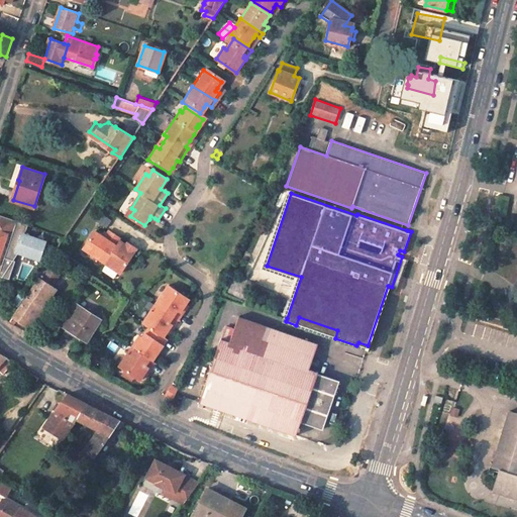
[(0,230),(7,233),(6,234),(12,236),(17,221),(0,215),(0,230)]
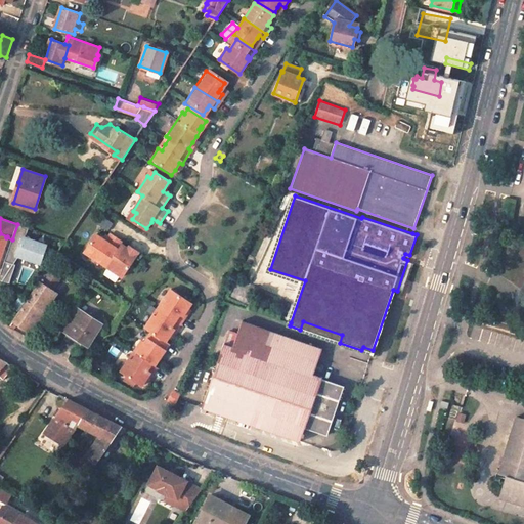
[(30,227),(17,224),(12,239),(5,261),(14,264),(19,256),(41,263),(43,256),(44,256),(46,252),(45,252),(47,245),(36,241),(36,239),(30,237),(30,238),(27,237),(30,227)]
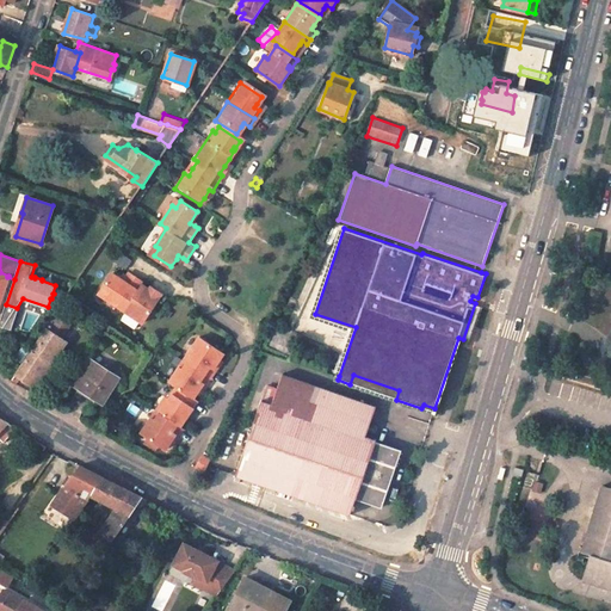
[(142,322),(164,294),(155,288),(150,294),(148,292),(150,289),(142,283),(144,282),(130,272),(128,276),(124,279),(122,278),(113,272),(102,289),(109,294),(106,297),(142,322)]
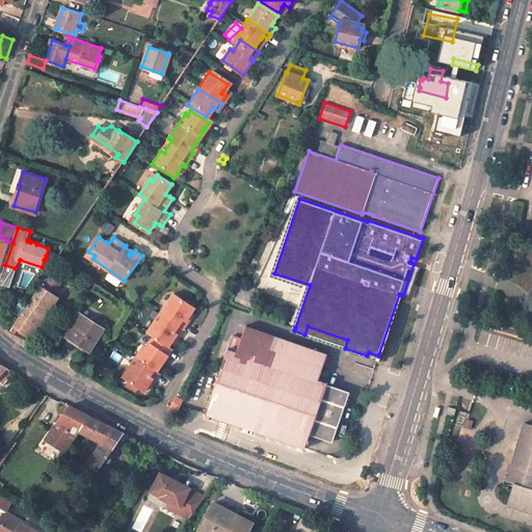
[(414,264),(403,295),(409,297),(420,266),(414,264)]
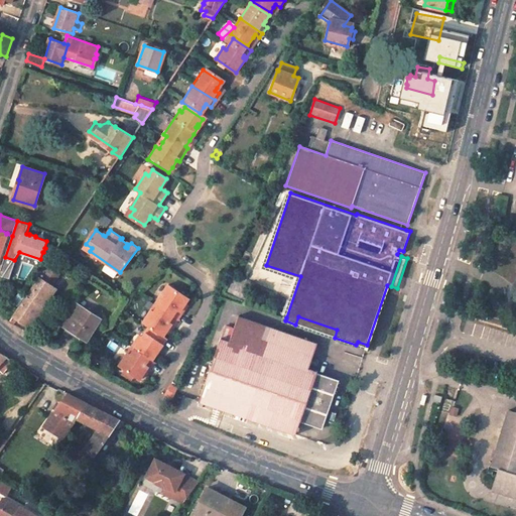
[(14,260),(5,257),(0,271),(0,274),(10,277),(16,261),(14,260)]
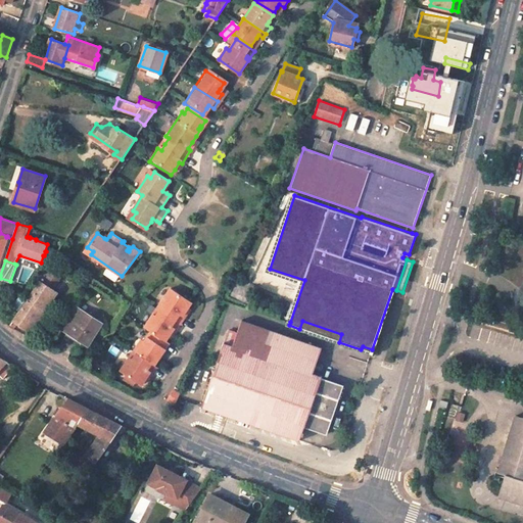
[(48,268),(13,319),(28,329),(45,304),(48,306),(57,292),(54,290),(54,289),(51,287),(59,275),(48,268)]
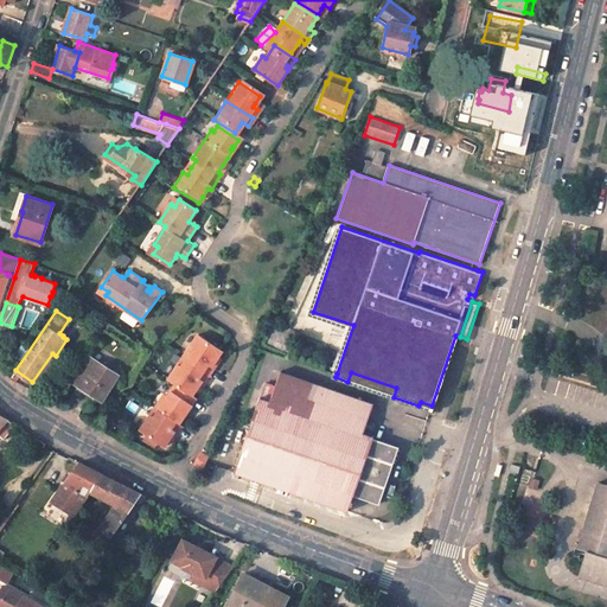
[(222,358),(225,352),(197,333),(187,347),(191,350),(180,365),(177,363),(167,378),(196,396),(200,390),(205,382),(208,384),(218,368),(216,366),(222,358)]
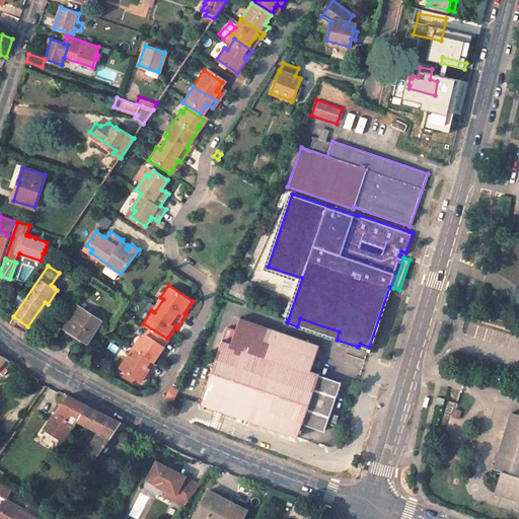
[(24,298),(19,294),(14,303),(19,306),(24,298)]
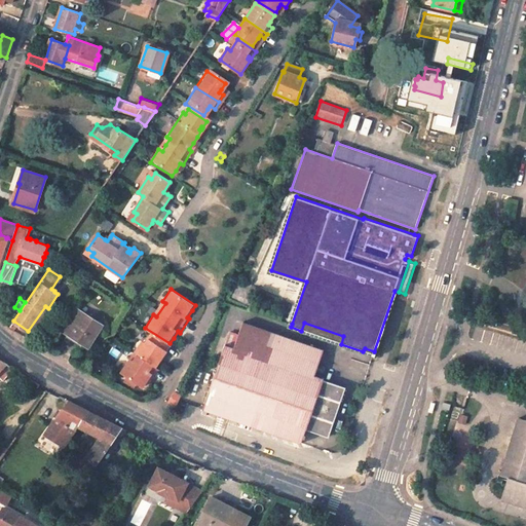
[(89,347),(103,326),(76,310),(63,330),(89,347)]
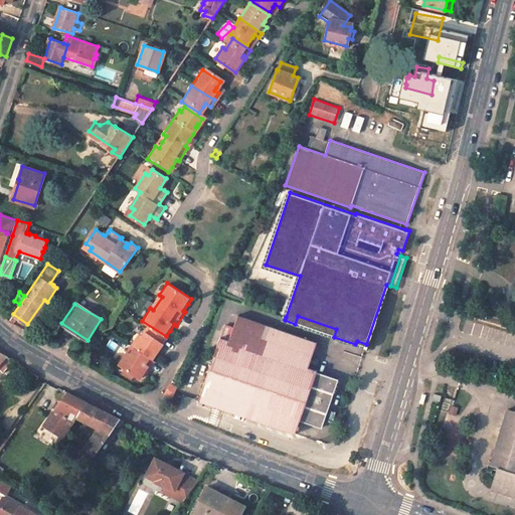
[(211,362),(199,399),(202,400),(296,434),(301,419),(322,425),(339,378),(316,370),(316,369),(309,366),(318,341),(238,314),(229,340),(220,336),(212,360),(210,360),(209,362),(211,362)]
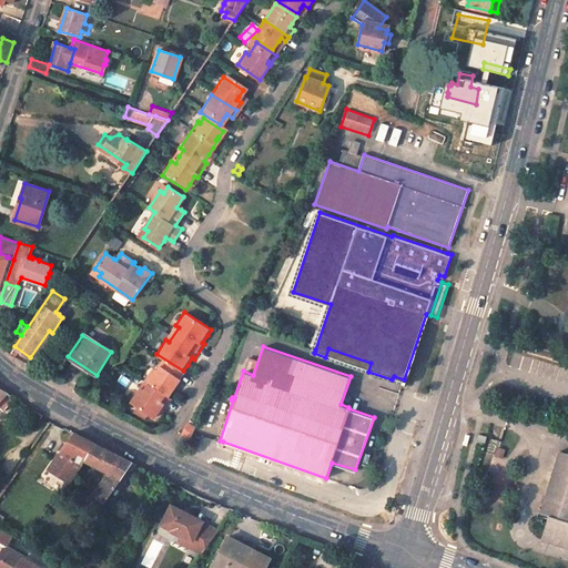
[(325,357),(368,372),(371,363),(328,348),(325,357)]
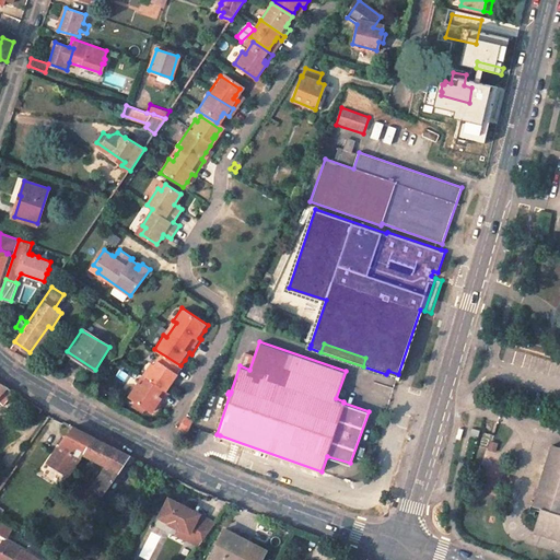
[(181,375),(158,360),(154,364),(151,362),(143,374),(147,376),(143,383),(140,381),(130,395),(153,410),(158,405),(163,397),(164,398),(170,391),(167,389),(174,383),(172,382),(174,381),(175,382),(181,375)]
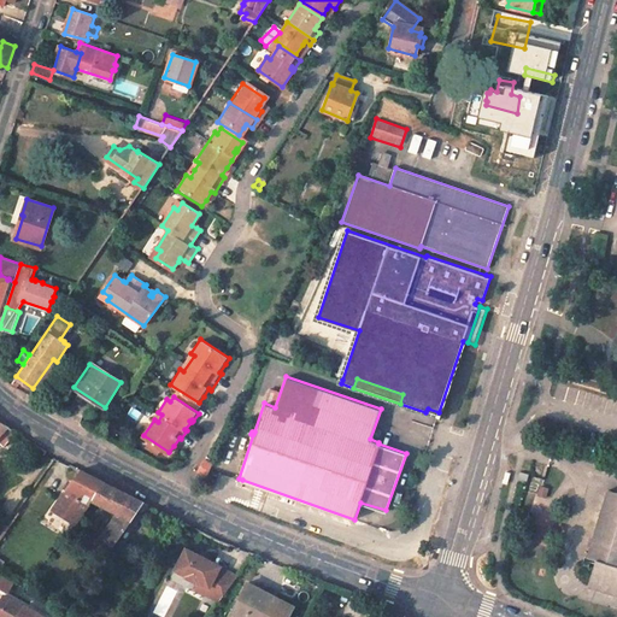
[(0,447),(1,450),(17,433),(3,423),(0,419),(0,447)]
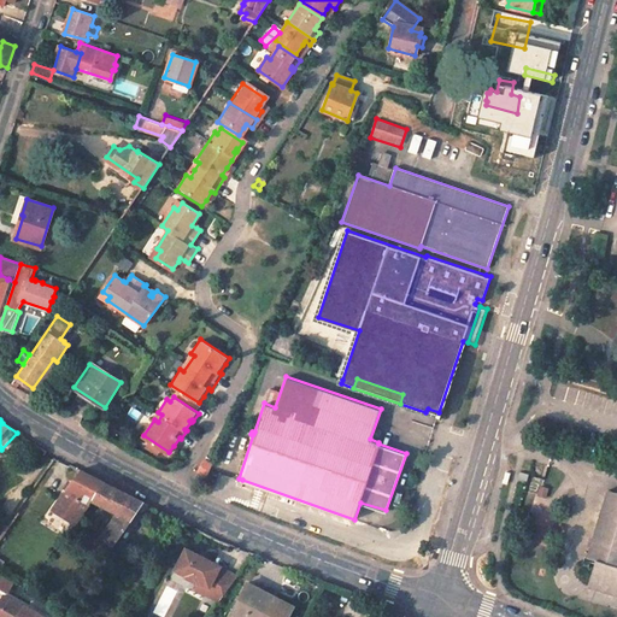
[(209,476),(215,464),(205,460),(200,472),(209,476)]
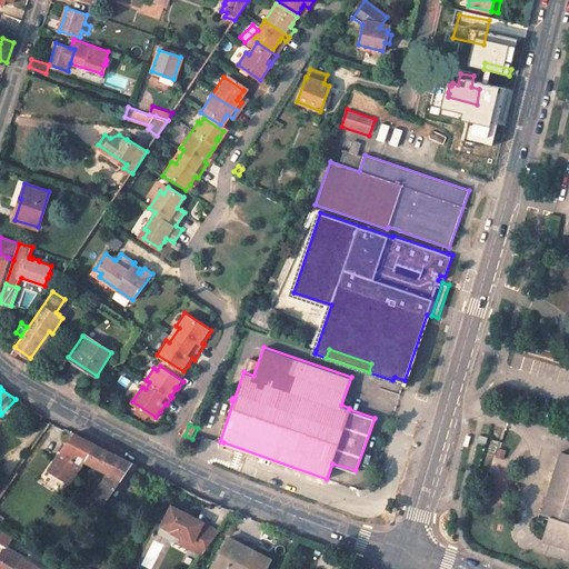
[(116,455),(76,433),(49,469),(70,481),(87,459),(110,472),(93,495),(106,502),(133,462),(116,455)]
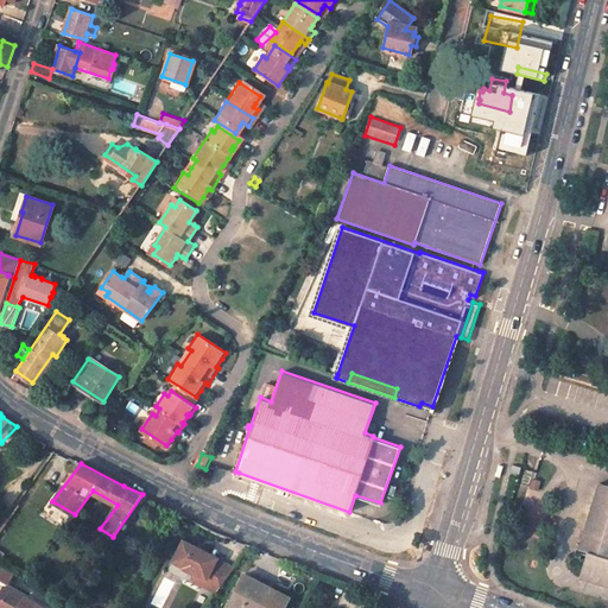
[(607,481),(600,480),(580,545),(588,548),(580,572),(607,581),(607,481)]
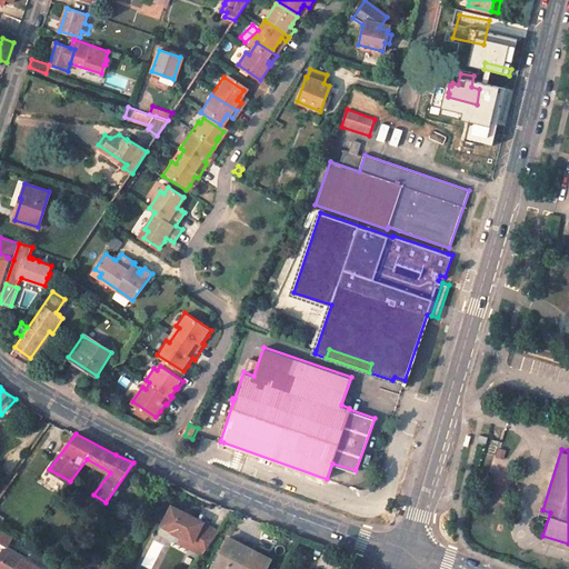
[(201,556),(220,531),(202,525),(202,523),(171,506),(161,526),(171,530),(170,532),(182,538),(182,537),(192,541),(189,548),(201,556)]
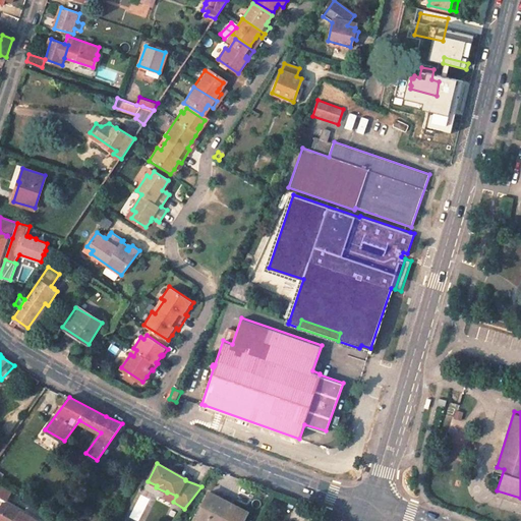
[(0,498),(7,502),(12,491),(1,486),(0,488),(0,498)]
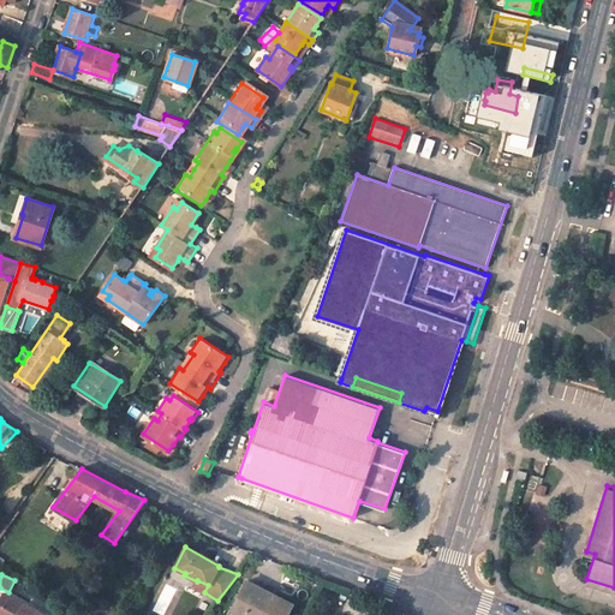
[(286,614),(293,603),(246,579),(227,614),(286,614)]
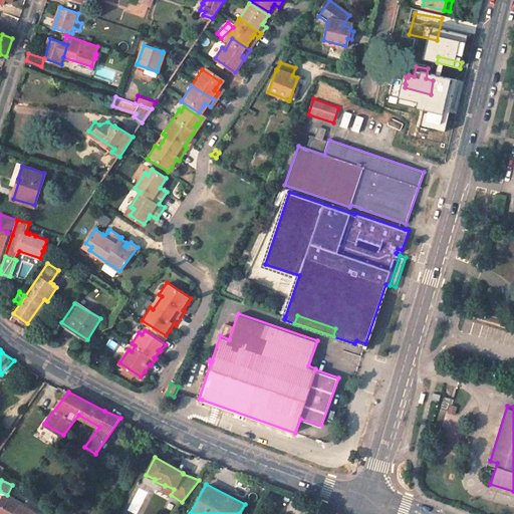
[(165,486),(162,490),(171,495),(174,489),(165,485),(165,486)]
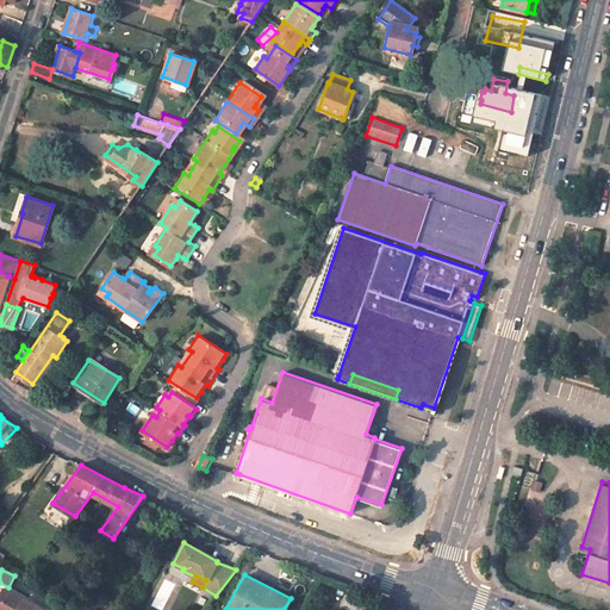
[(24,601),(5,591),(0,599),(0,609),(45,609),(25,599),(24,601)]
